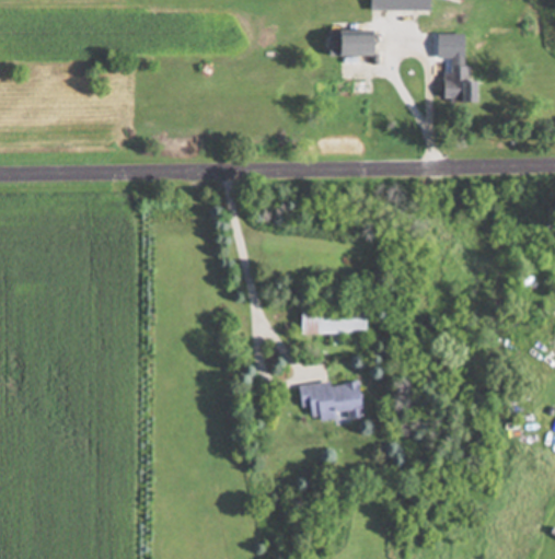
[(372,32),(328,32),(328,54),(372,54),(372,32)]
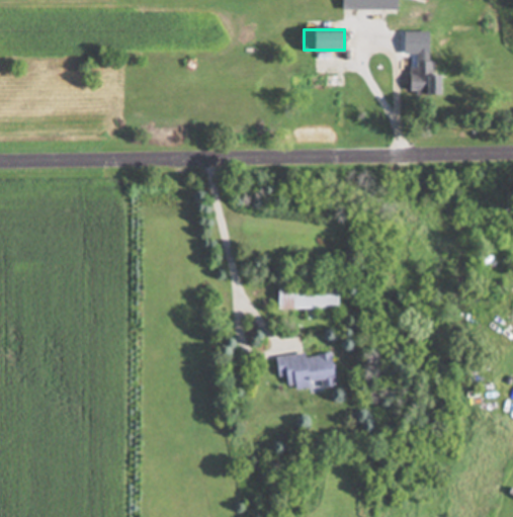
[(430,29),(404,29),(404,53),(430,53),(430,29)]
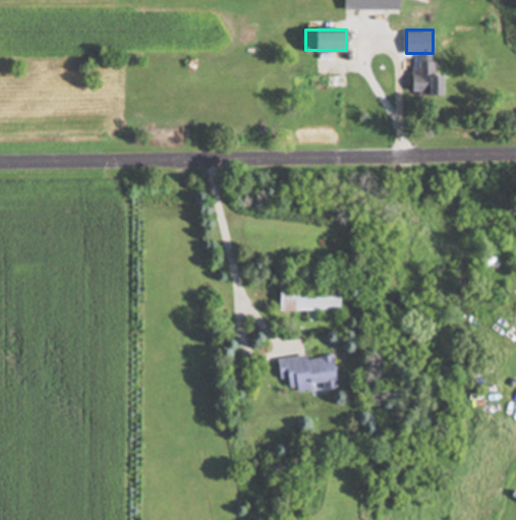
[(442,72),(436,72),(436,62),(413,62),(413,94),(442,94),(442,72)]
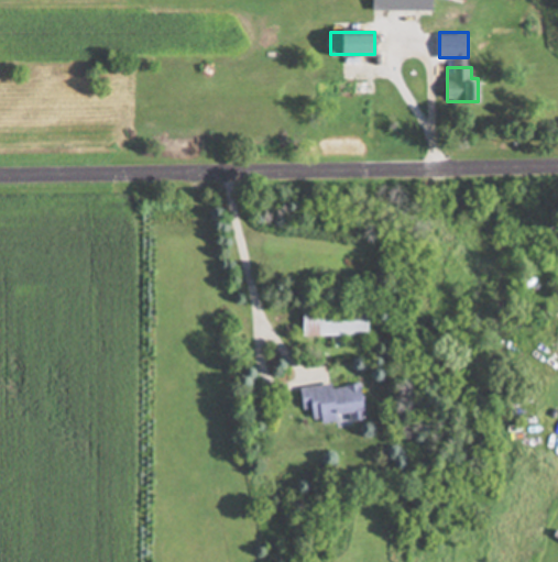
[(368,334),(368,307),(305,307),(305,334),(368,334)]
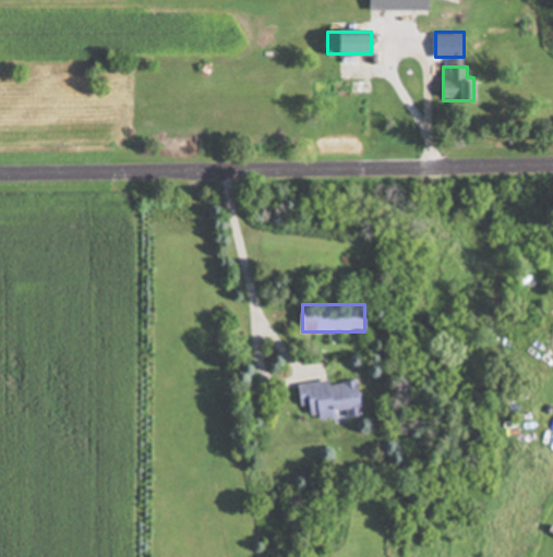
[(299,385),(301,406),(309,404),(311,420),(363,413),(358,377),(299,385)]
